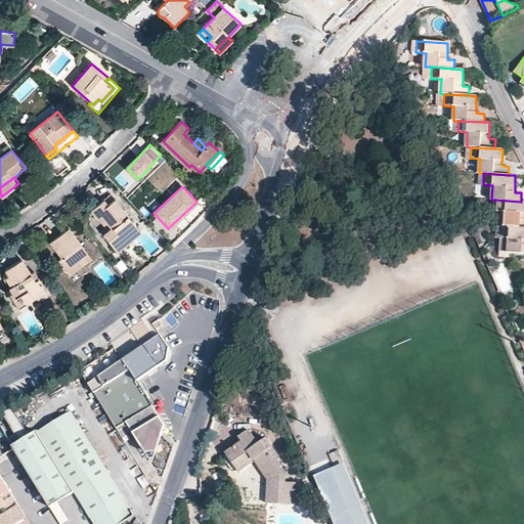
[(110,194),(94,208),(112,228),(103,235),(113,247),(121,239),(125,244),(140,231),(110,194)]
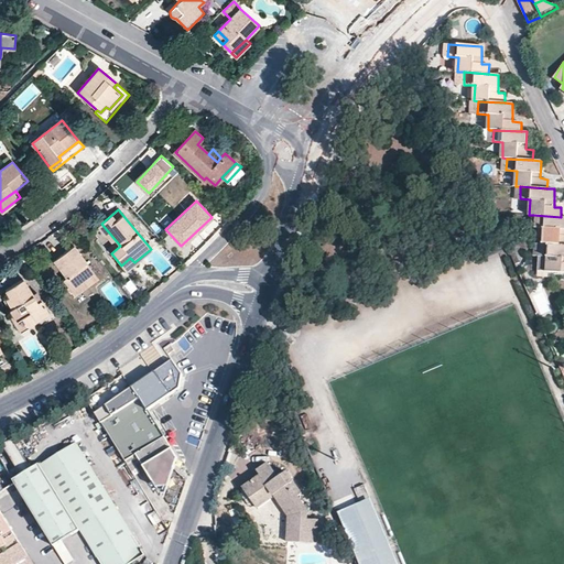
[(563,217),(561,217),(533,215),(532,227),(543,228),(543,243),(563,243),(563,217)]
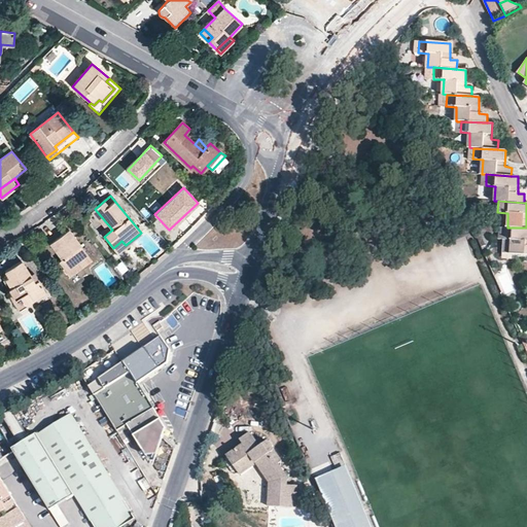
[(95,209),(92,211),(106,229),(102,233),(104,237),(112,230),(95,209)]
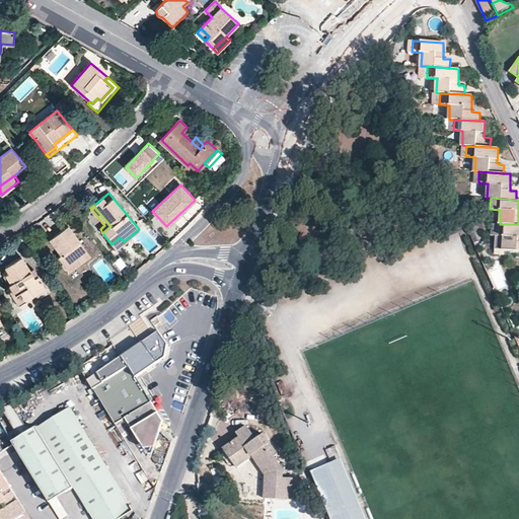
[(518,224),(500,224),(495,224),(494,234),(496,235),(504,235),(503,249),(518,250),(518,224)]
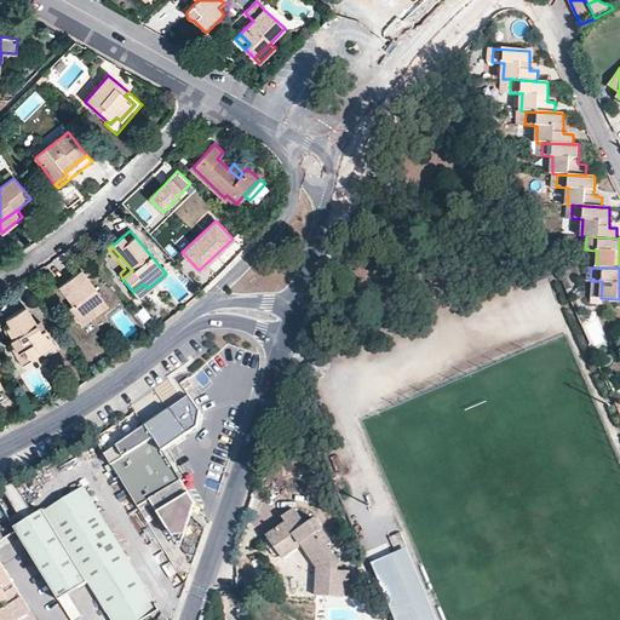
[(98,313),(108,305),(80,270),(61,286),(74,304),(70,306),(78,317),(93,305),(98,313)]
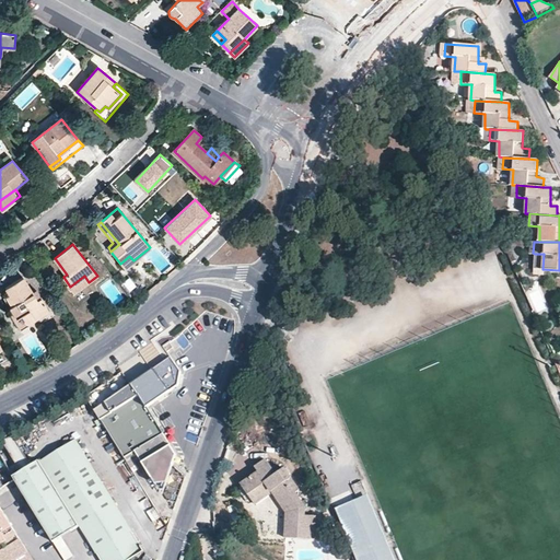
[(544,254),(535,254),(534,268),(543,269),(544,254)]
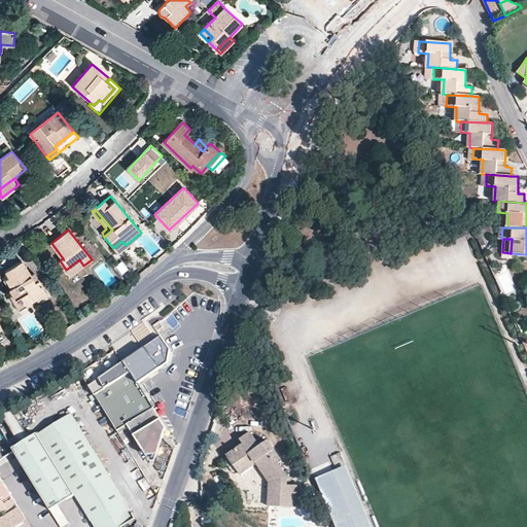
[(126,245),(121,241),(113,248),(117,252),(126,245)]
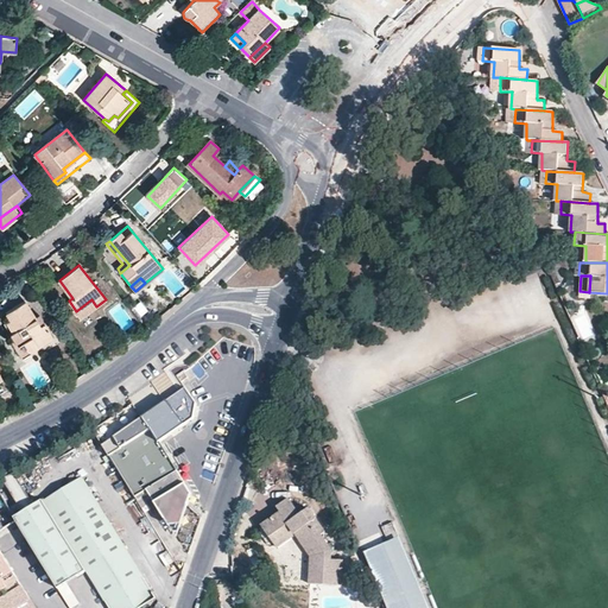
[(96,306),(92,299),(76,311),(82,317),(96,306)]
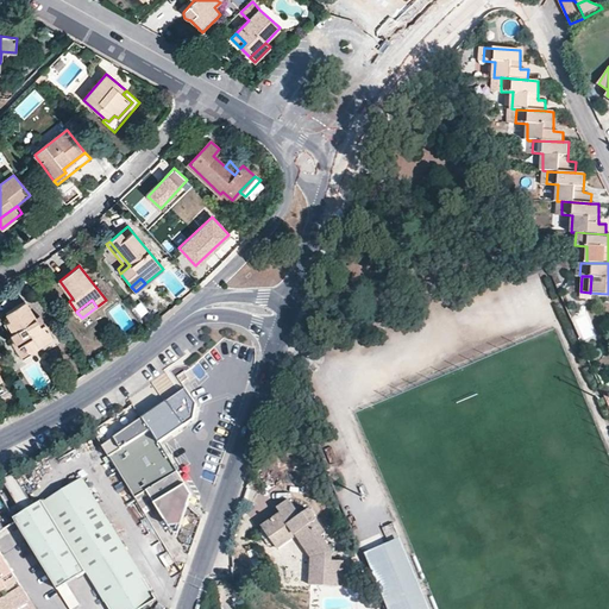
[(10,319),(7,321),(14,332),(10,334),(18,346),(24,341),(31,352),(38,346),(36,343),(50,333),(44,322),(41,325),(36,318),(25,301),(6,313),(10,319)]
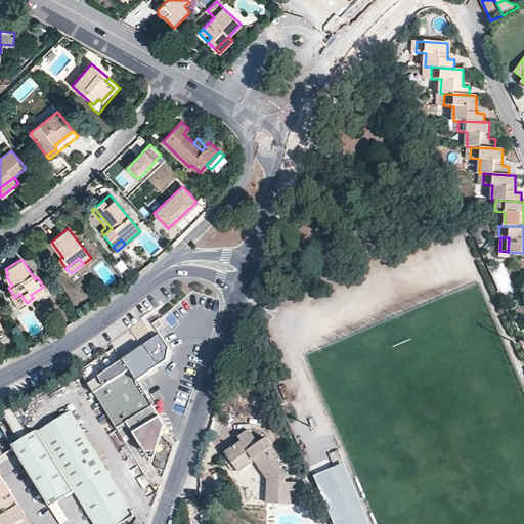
[(31,295),(33,298),(45,290),(43,287),(31,295)]
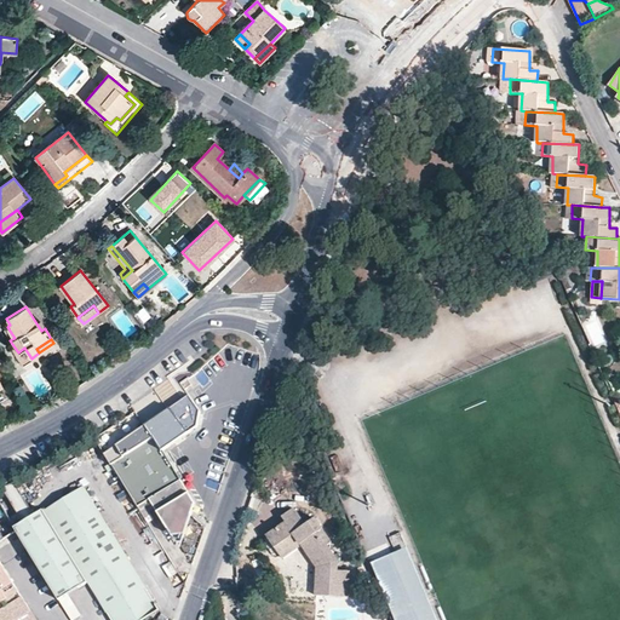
[(332,340),(327,346),(337,352),(340,346),(332,340)]
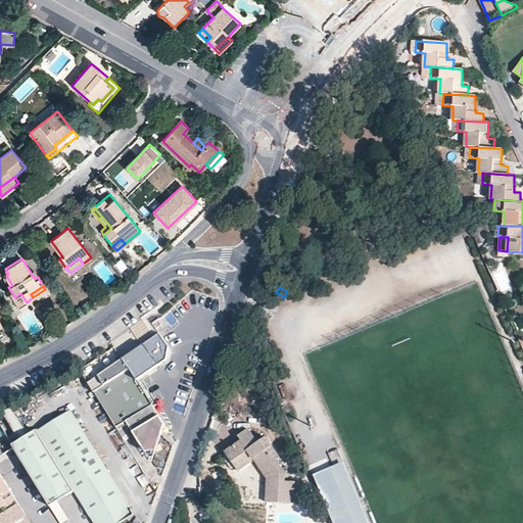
[(15,297),(13,298),(19,308),(28,304),(27,302),(20,293),(15,297)]
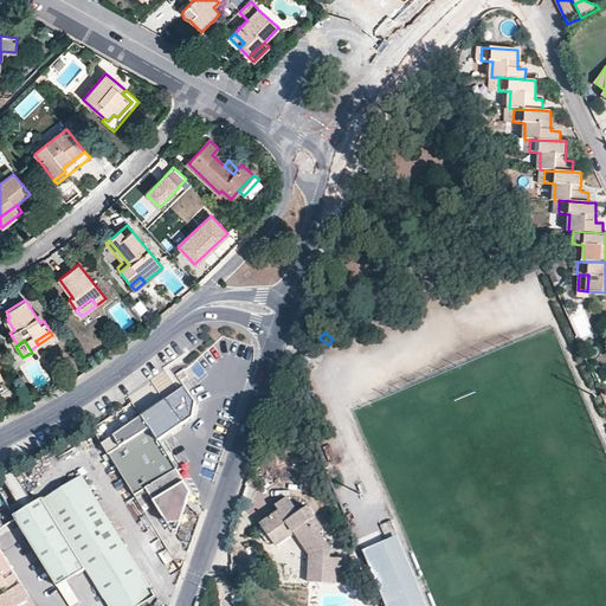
[(197,376),(206,371),(200,360),(191,366),(197,376)]
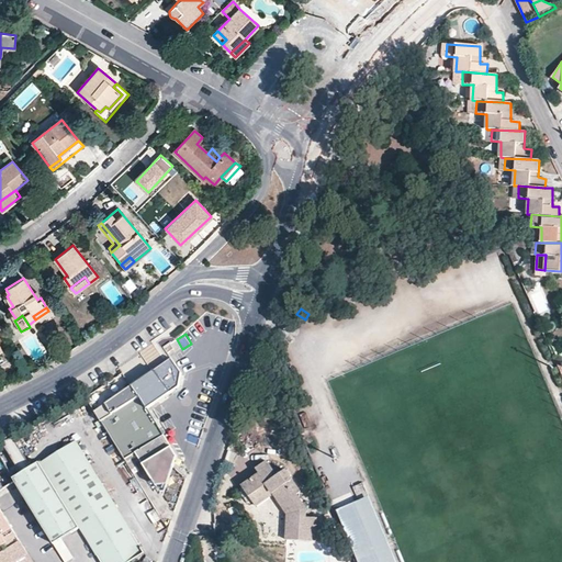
[(107,405),(96,412),(125,460),(136,452),(137,453),(165,436),(147,408),(180,389),(183,375),(173,360),(133,385),(132,386),(107,404),(107,405)]
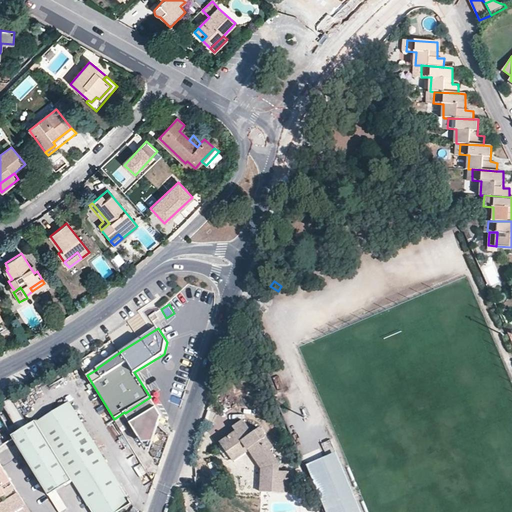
[(97,368),(89,355),(79,362),(84,371),(87,375),(97,369),(97,368)]
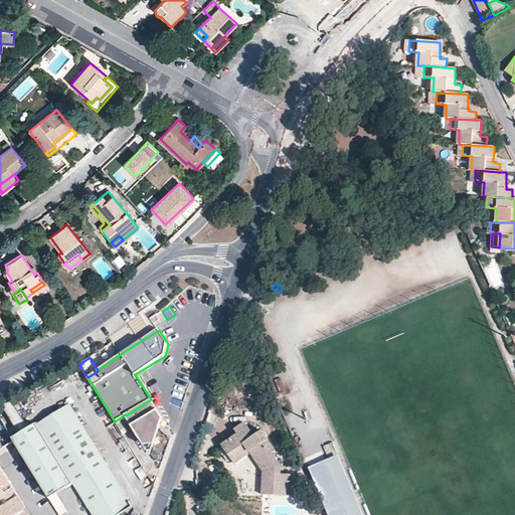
[(79,364),(70,370),(75,378),(84,373),(79,364)]
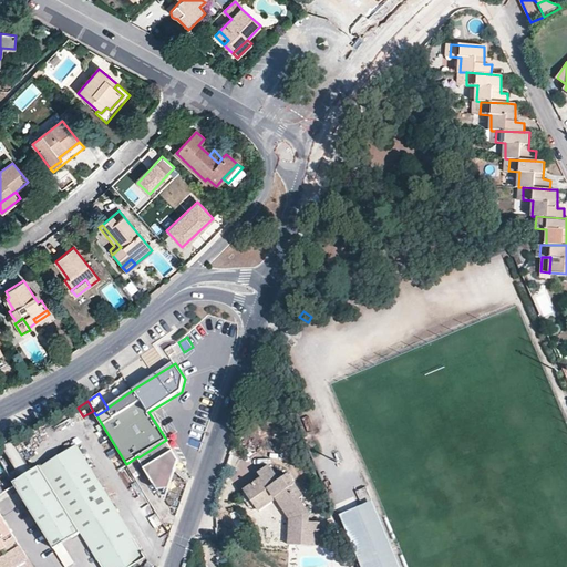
[(172,449),(166,440),(138,457),(144,466),(172,449)]
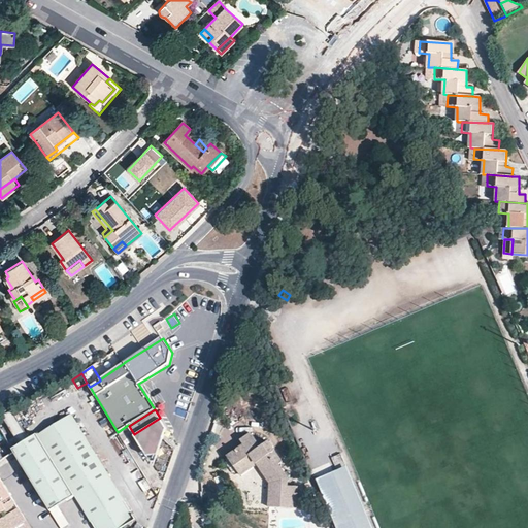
[(95,527),(123,527),(136,520),(71,416),(47,430),(38,435),(37,434),(12,449),(14,452),(52,512),(76,496),(95,527)]
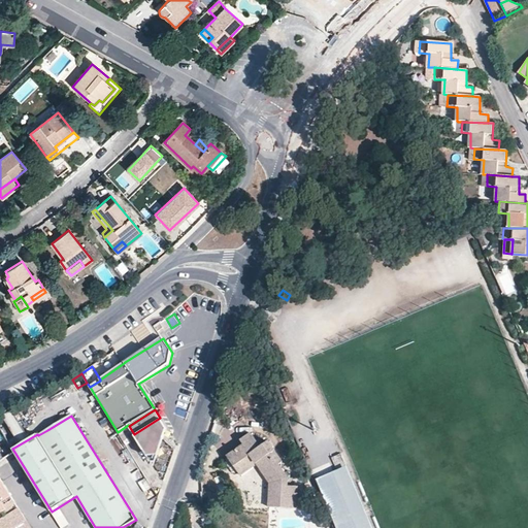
[(160,418),(134,434),(141,447),(168,429),(160,418)]
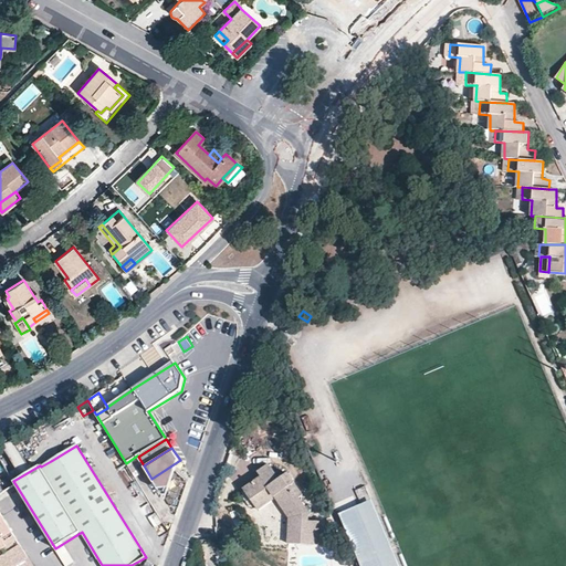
[(177,472),(180,460),(152,479),(176,517),(187,482),(177,472)]
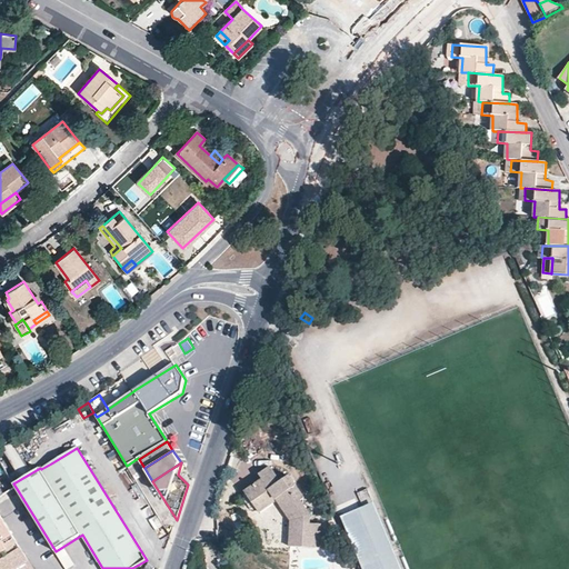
[(273,495),(277,500),(292,520),(291,546),(320,547),(321,525),(310,523),(311,515),(301,501),(305,498),(289,477),(282,481),(271,467),(260,475),(263,479),(246,491),(257,507),(273,495)]
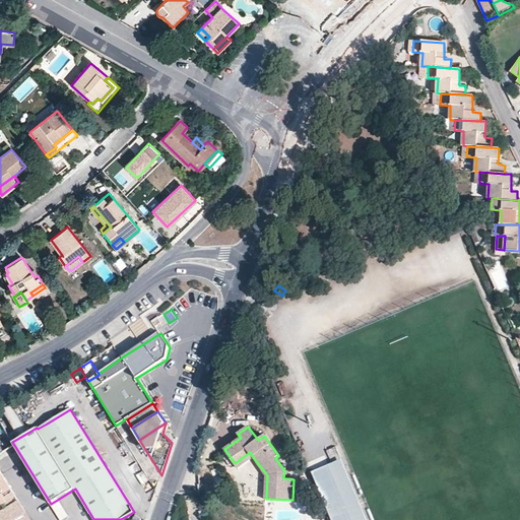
[(332,464),(314,471),(333,519),(366,519),(336,447),(327,451),(332,464)]
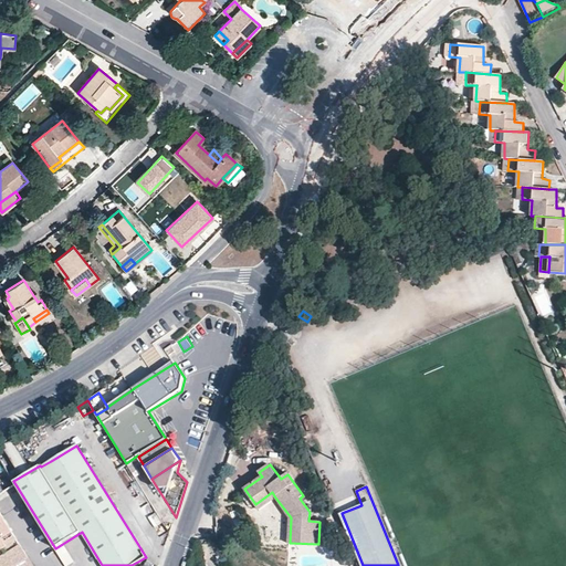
[(275,498),(272,492),(255,504),(259,510),(275,498)]
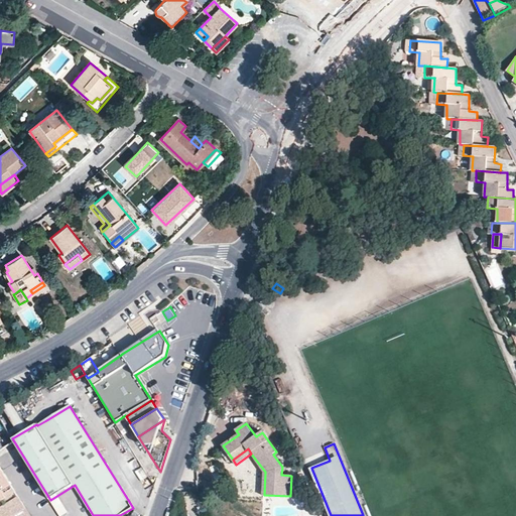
[(0,515),(14,515),(26,509),(0,467),(0,515)]
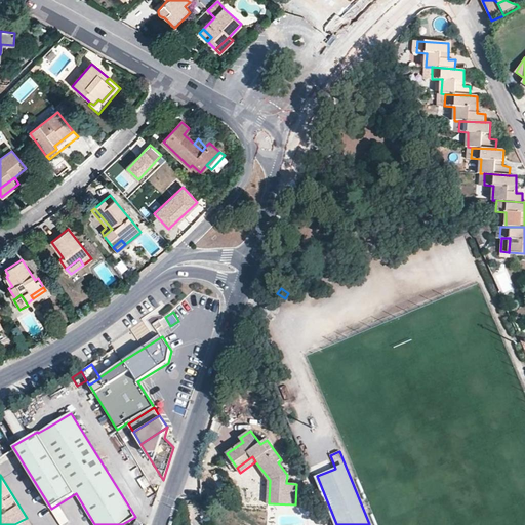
[(304,505),(311,502),(308,490),(300,492),(304,505)]
